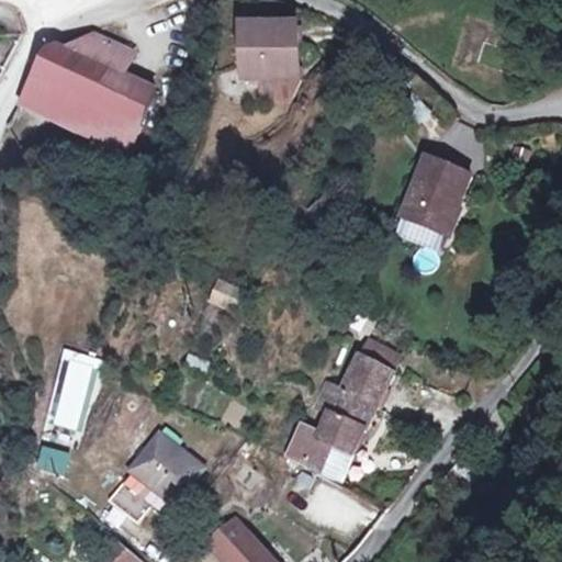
[(302,33),(255,27),(249,82),(296,87),(302,33)]
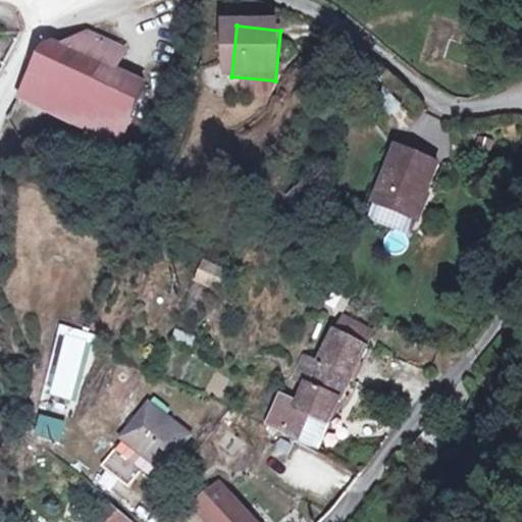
[(44,48),(17,96),(55,123),(112,161),(148,85),(103,68),(114,47),(85,40),(60,50),(57,43),(44,48)]
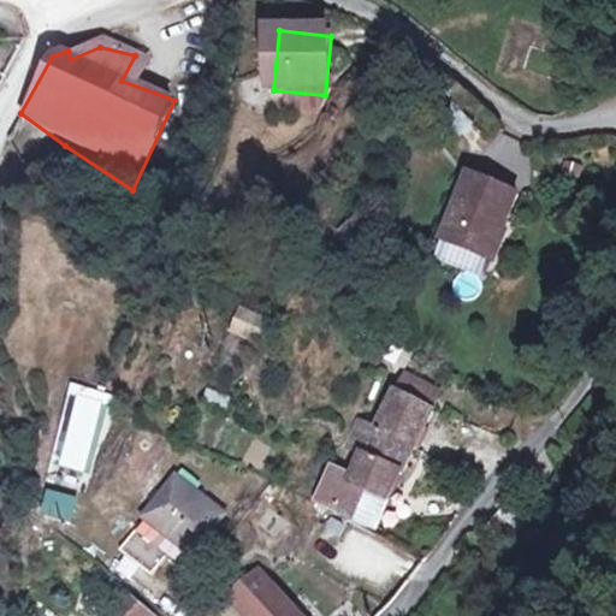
[(521,189),(471,166),(443,231),(495,253),(521,189)]
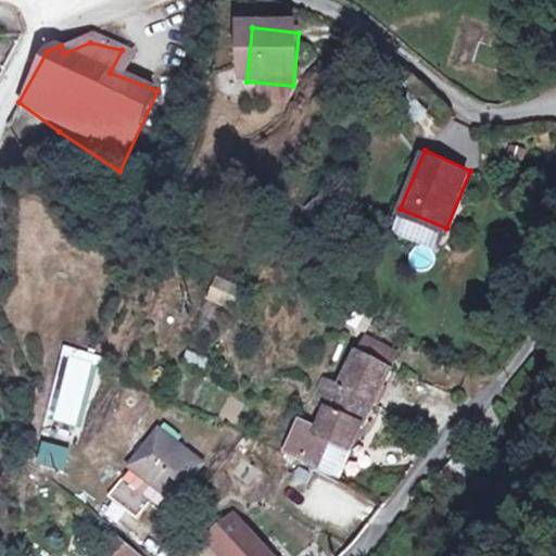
[(206,268),(194,292),(218,304),(230,280),(206,268)]
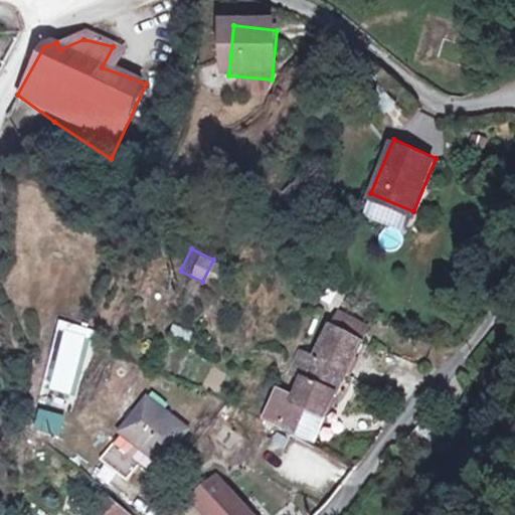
[(333,308),(342,292),(325,282),(316,298),(333,308)]
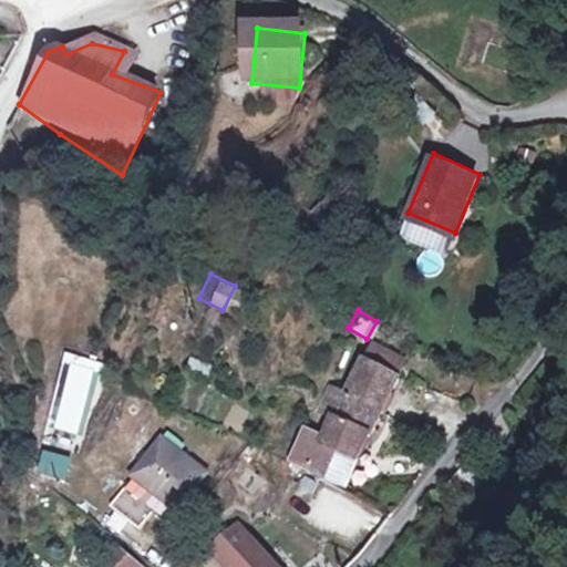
[(320,437),(303,429),(288,455),(323,475),(340,446),(359,456),(404,375),(367,354),(347,389),(334,382),(320,406),(332,414),(320,437)]
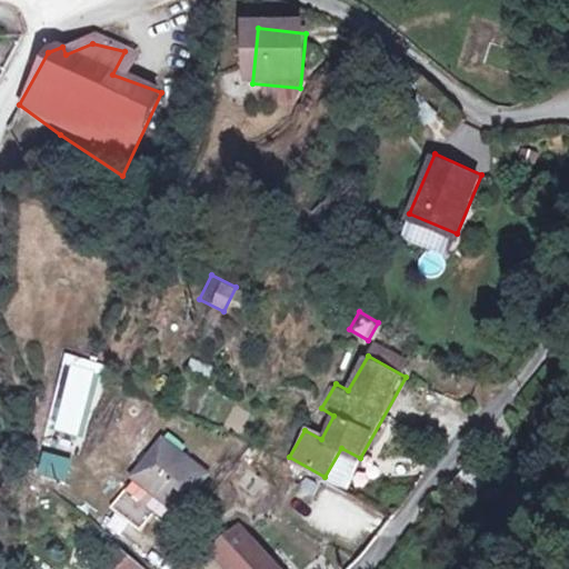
[(35,446),(27,469),(55,478),(62,455),(35,446)]
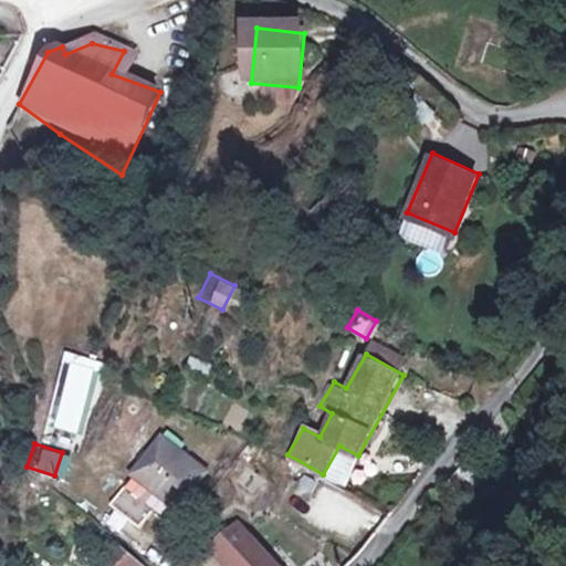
[(358,456),(339,446),(323,474),(343,485),(358,456)]
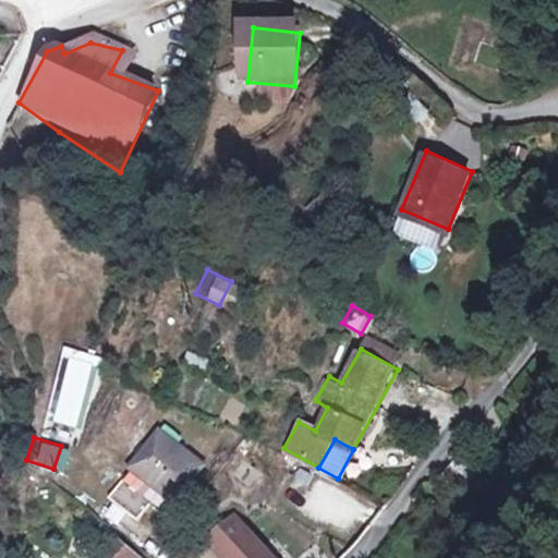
[(210,475),(172,446),(143,480),(181,509),(210,475)]
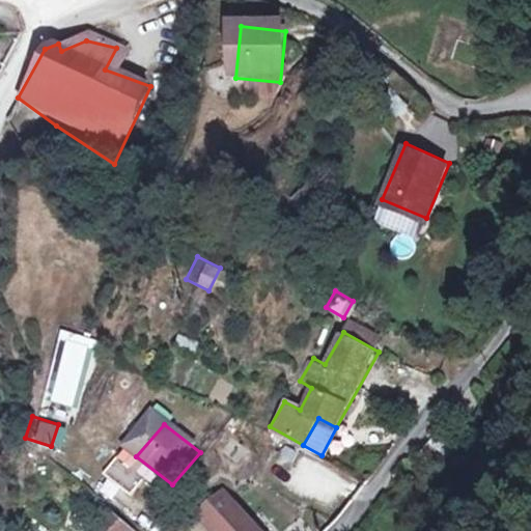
[(256,530),(228,501),(196,514),(212,530),(256,530)]
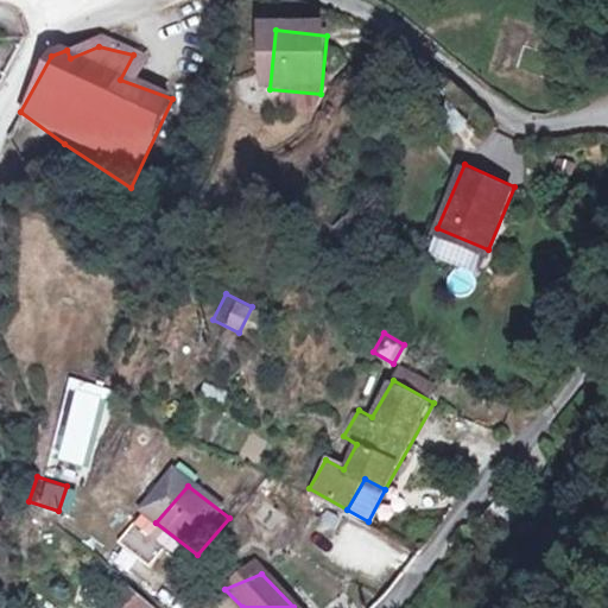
[(162,607),(119,576),(107,595),(116,602),(111,607),(162,607)]
